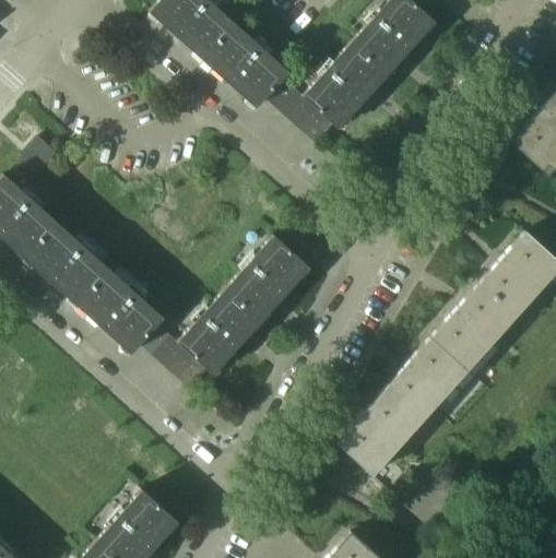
[(237,25),(208,0),(162,0),(151,13),(204,61),(237,25)]
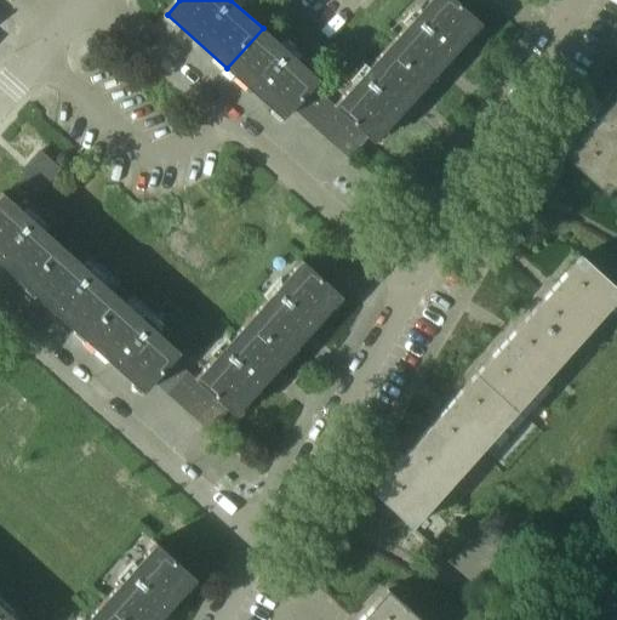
[(430,85),(484,26),(456,0),(433,0),(390,49),(430,85)]
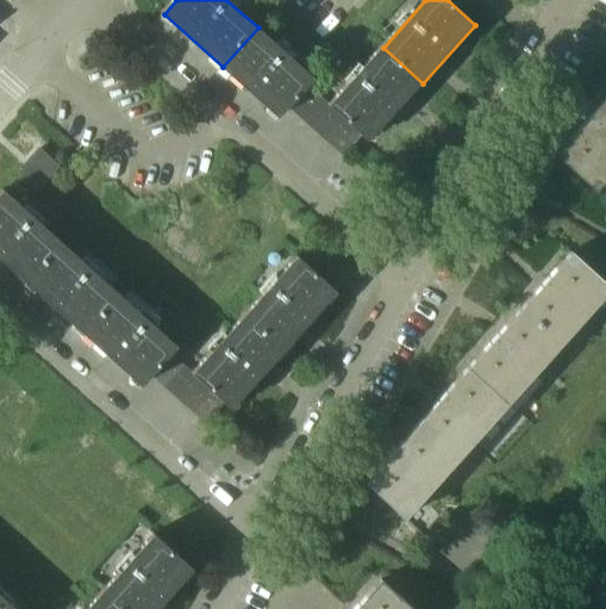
[(316,80),(258,28),(223,67),(281,119),(289,110),(310,87),(316,80)]
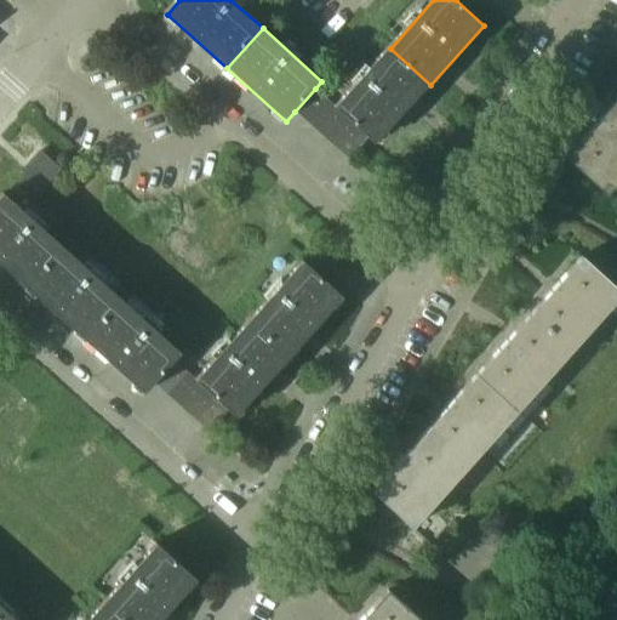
[(377,144),(430,85),(390,49),(337,108),(337,109),(348,119),(359,129),(371,140),(377,144)]
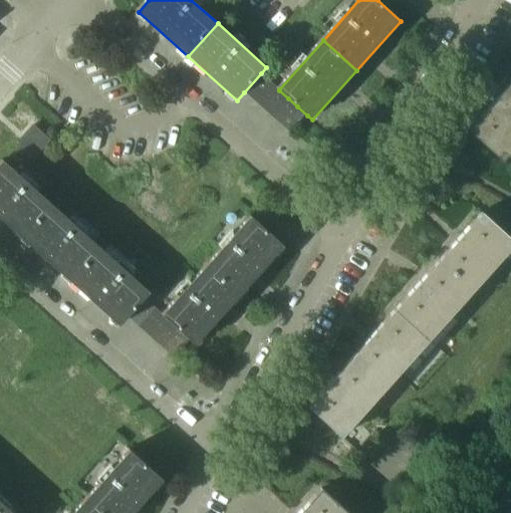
[(254,100),(270,81),(261,73),(244,92),(254,100)]
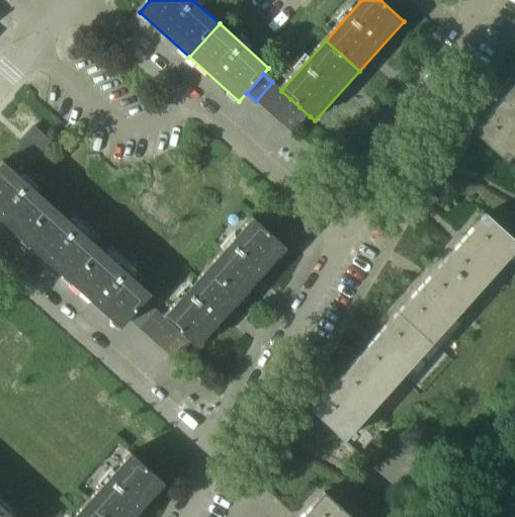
[(265,109),(281,91),(281,90),(272,82),(256,101),(265,109)]
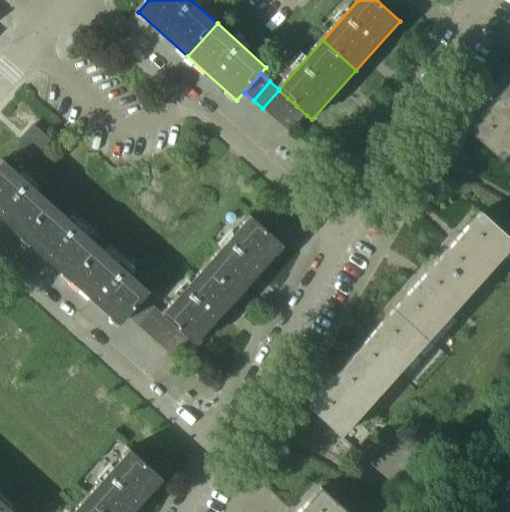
[(503,162),(509,154),(509,86),(469,131),(503,162)]
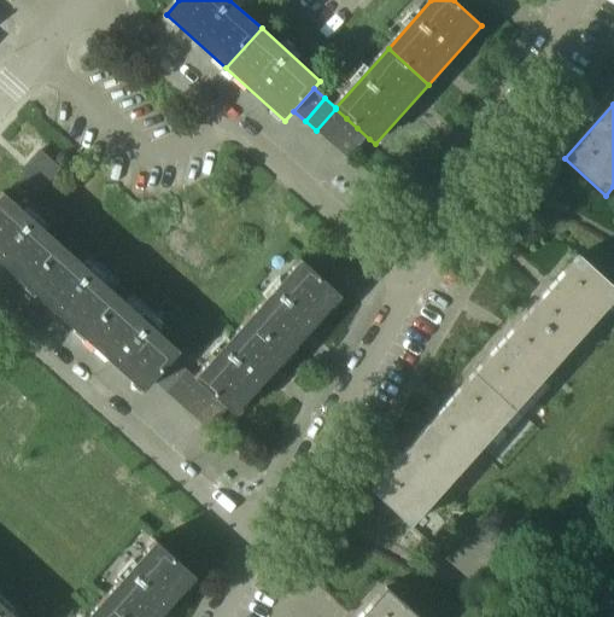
[(327,140),(346,118),(335,109),(316,131),(327,140)]
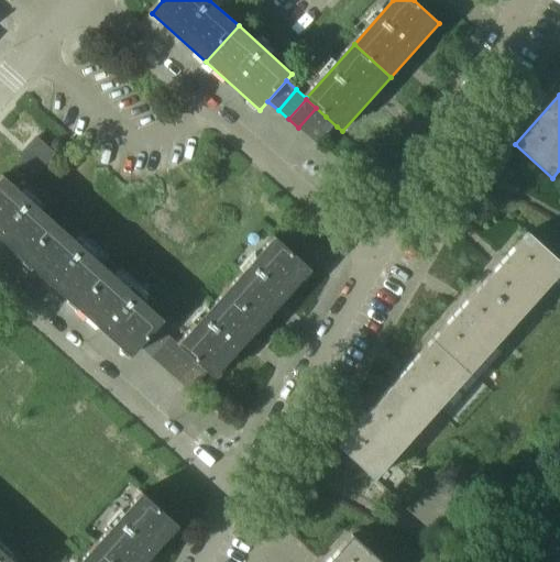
[(308,136),(326,117),(316,108),(298,128),(308,136)]
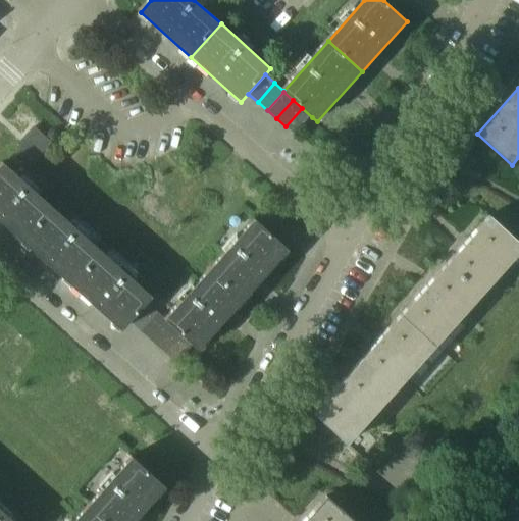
[(297,134),(312,117),(302,108),(286,126),(295,136),(297,134)]
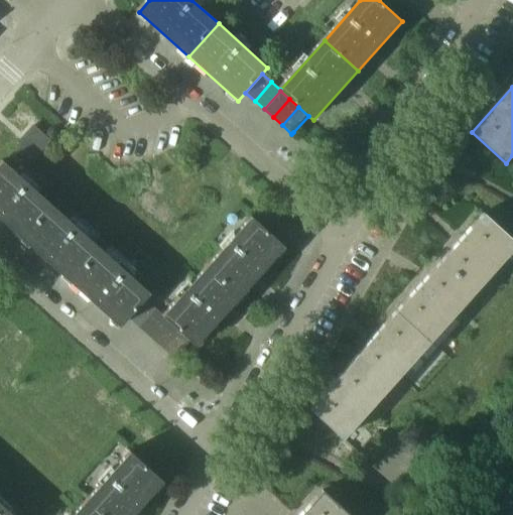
[(35,160),(50,143),(35,128),(22,142),(19,146),(35,160)]
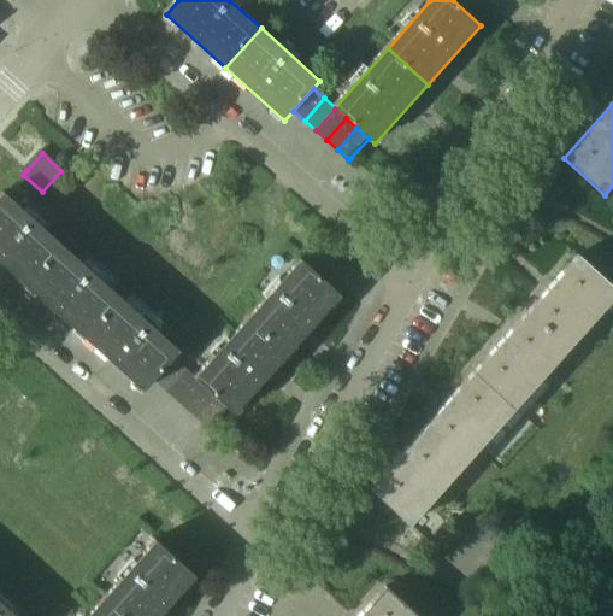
[(64,247),(5,194),(0,199),(0,260),(29,287),(64,247)]
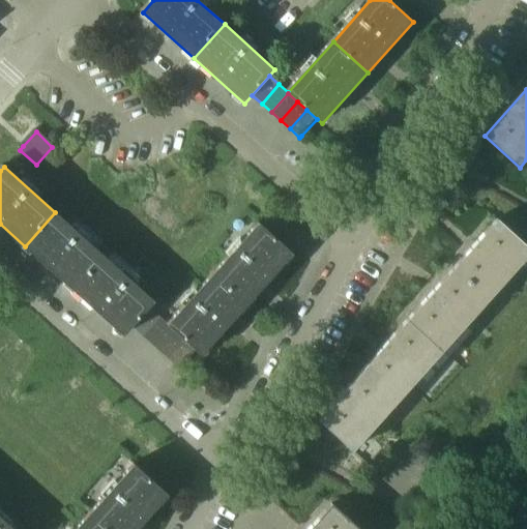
[(106,257),(55,212),(25,246),(75,291),(106,257)]
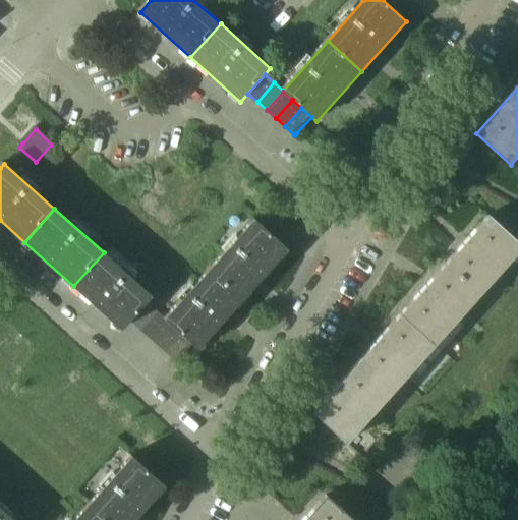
[(480,296),(517,254),(517,241),(491,217),(447,266),(480,296)]
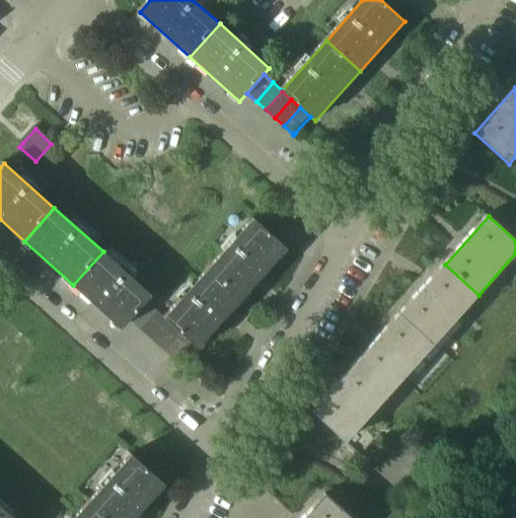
[(261,279),(288,248),(254,219),(210,269),(243,298),(252,288),(261,279)]
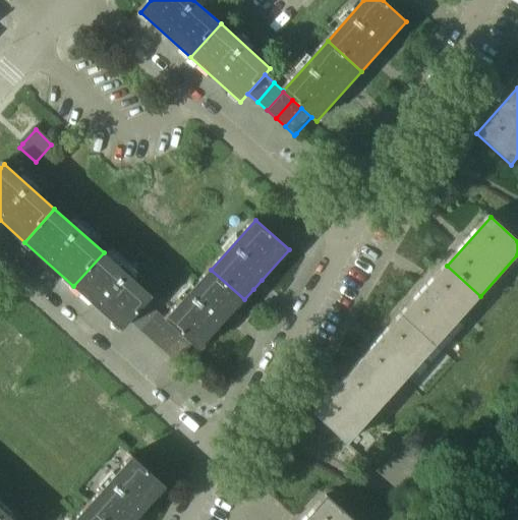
[(154,297),(104,252),(73,286),(123,331),(131,322),(148,303),(154,297)]
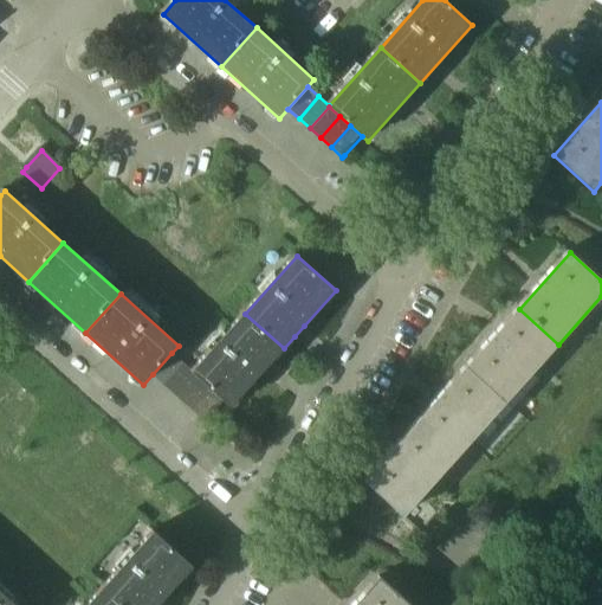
[(507,401),(558,345),(519,309),(467,366),(507,401)]
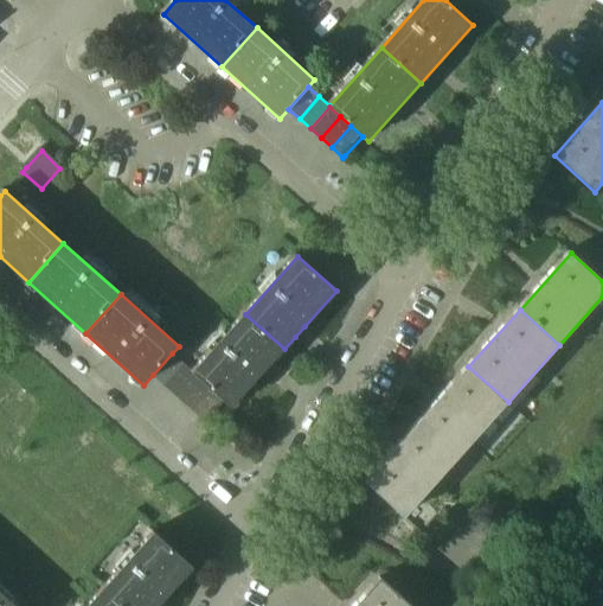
[(274,361),(284,349),(245,314),(193,372),(199,377),(213,390),(226,402),(232,408),(264,372),(274,361)]
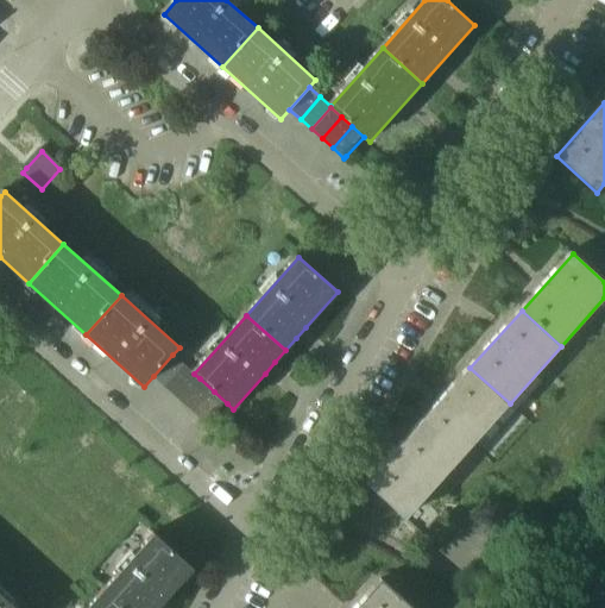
[(166,389),(187,367),(172,355),(153,376),(166,389)]
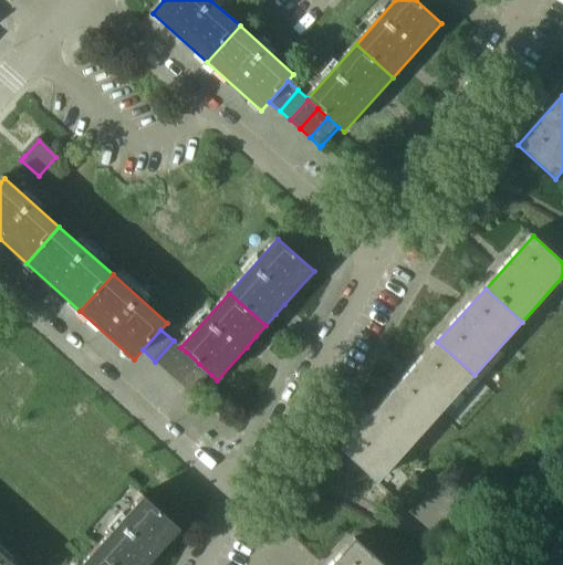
[(168,373),(186,352),(180,347),(174,341),(155,362),(168,373)]
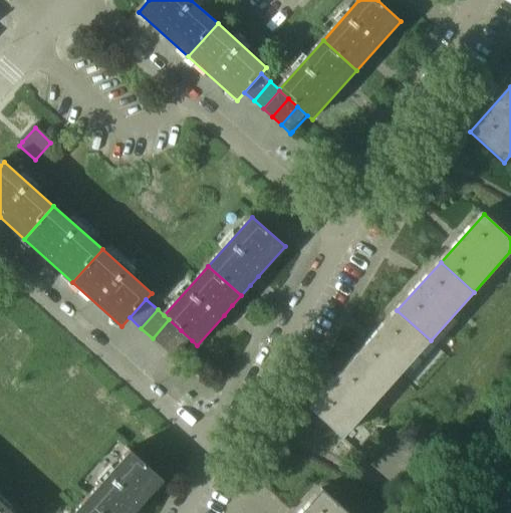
[(388,389),(431,340),(397,310),(353,358),(388,389)]
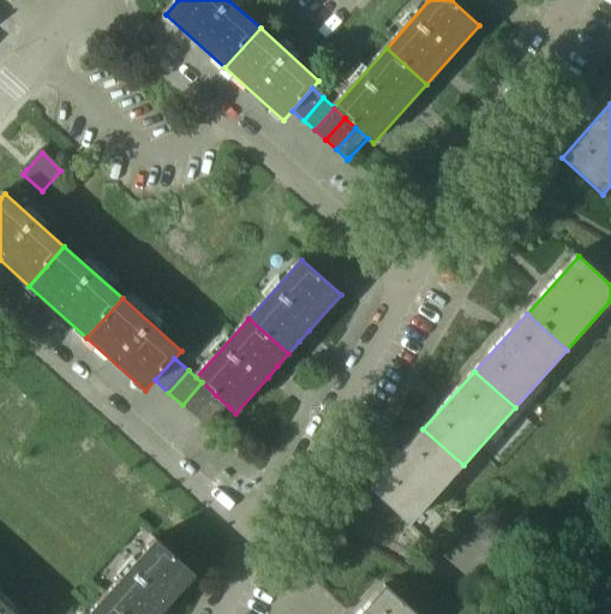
[(196,417),(216,395),(202,382),(183,405),(196,417)]
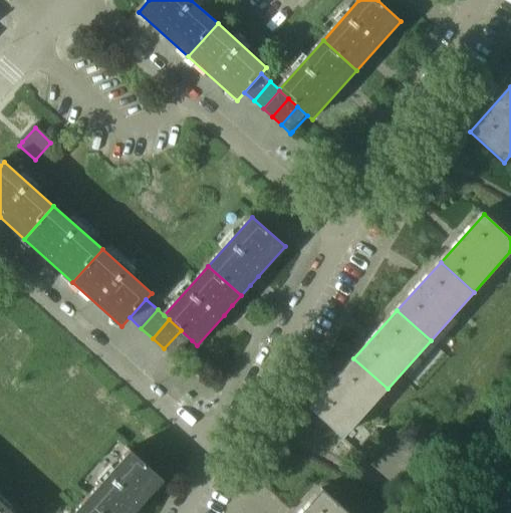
[(178,356),(192,340),(181,330),(164,348),(176,358),(178,356)]
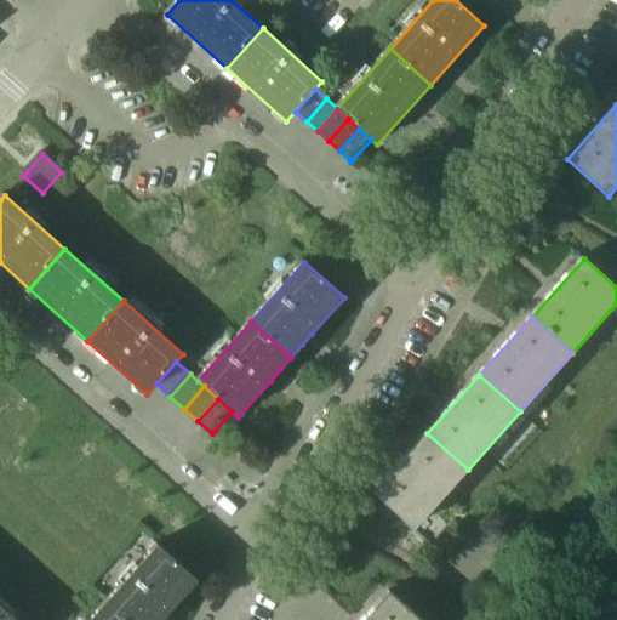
[(416,528),(468,470),(427,433),(375,491),(416,528)]
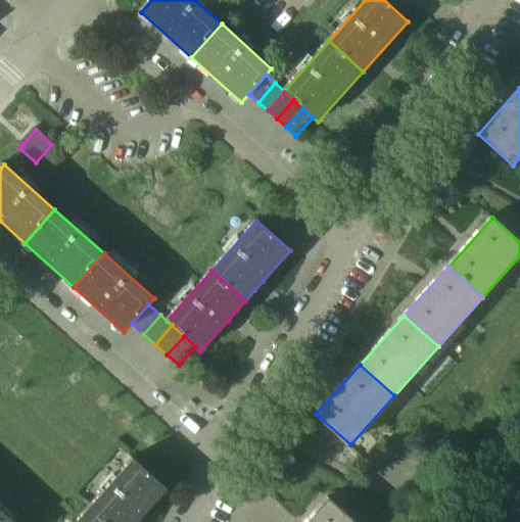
[(137,521),(168,488),(134,459),(89,509),(104,521),(137,521)]
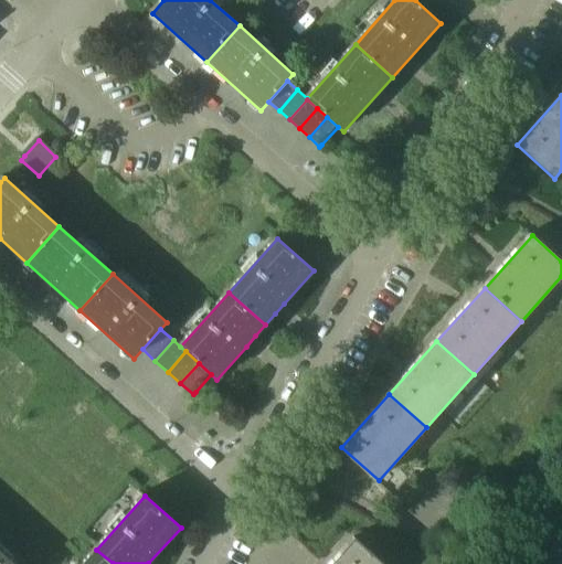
[(385,563),(356,538),(331,563),(385,563)]
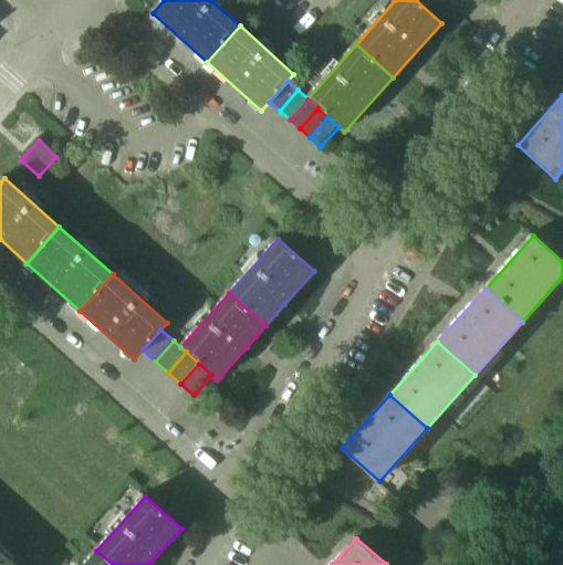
[(17,564),(0,550),(0,564),(17,564)]
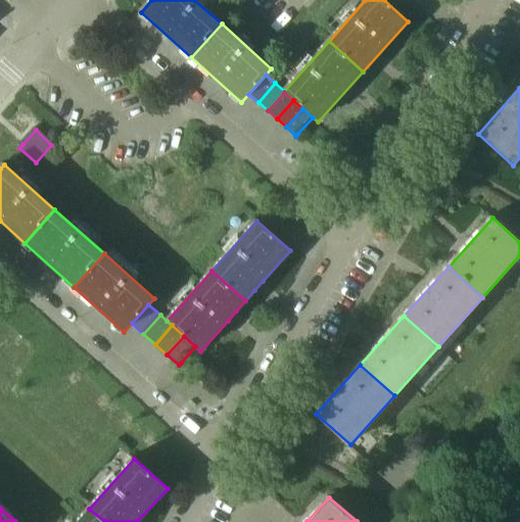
[(104,521),(89,509),(77,521),(104,521)]
